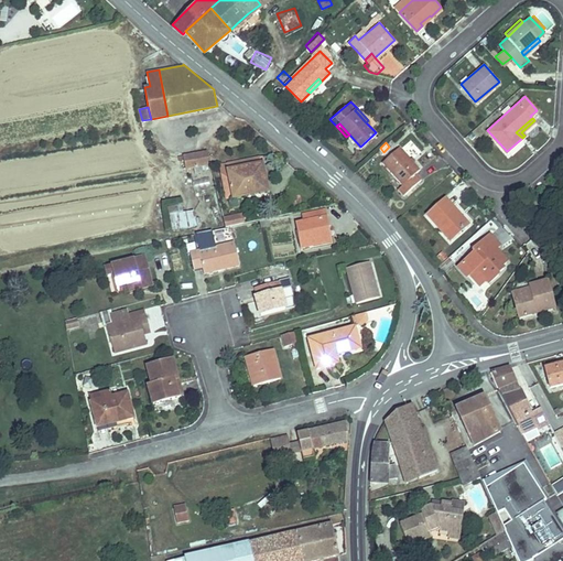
[(420,168),(399,146),(382,161),(402,183),(398,187),(402,194),(421,177),(415,172),(420,168)]
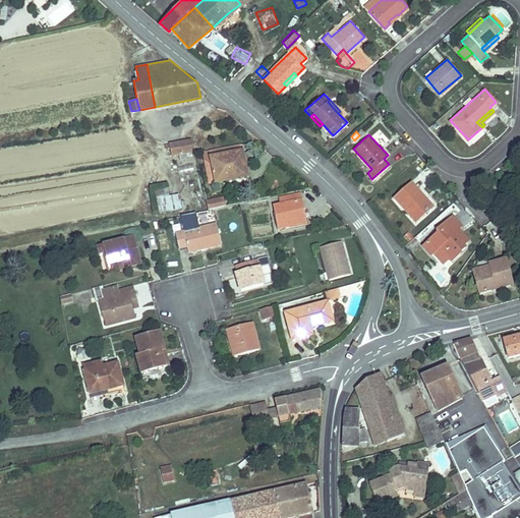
[(191,150),(189,138),(170,142),(172,154),(179,153),(179,157),(185,156),(184,152),(191,150)]
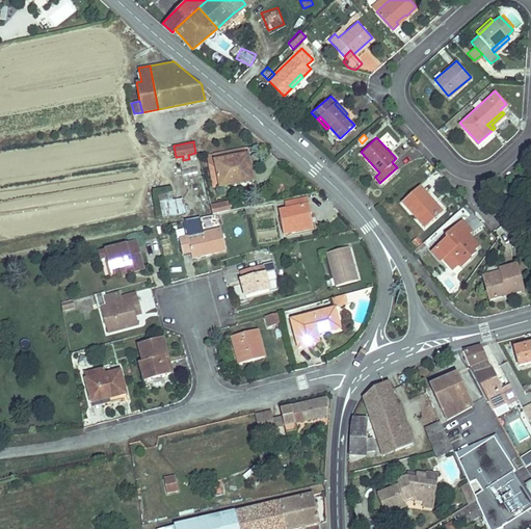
[(246,152),(245,146),(207,153),(209,162),(215,161),(217,174),(211,176),(213,184),(219,183),(219,185),(231,183),(231,180),(247,177),(245,165),(249,165),(246,152)]
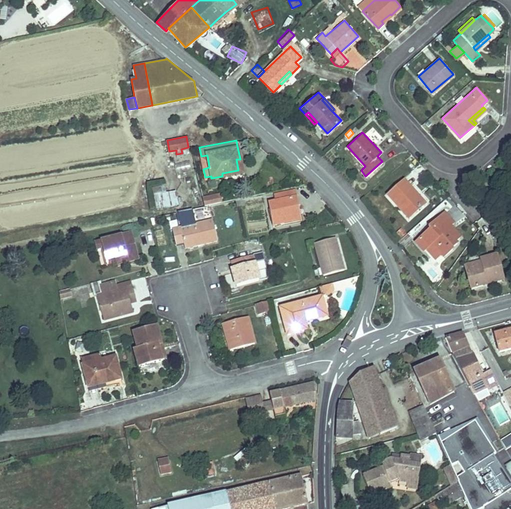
[(207,155),(201,156),(203,169),(209,167),(207,155)]
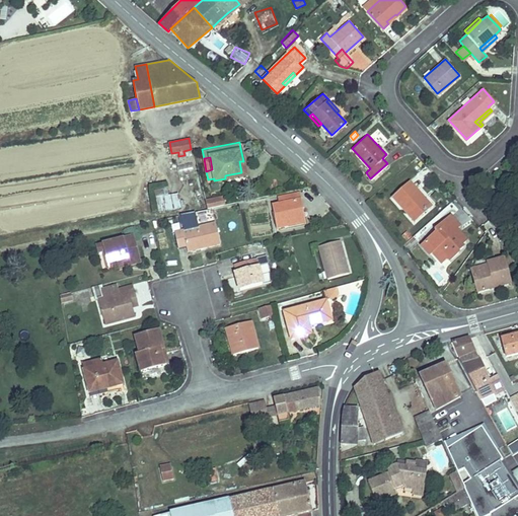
[(225,175),(225,178),(245,174),(243,161),(239,161),(241,172),(225,175)]
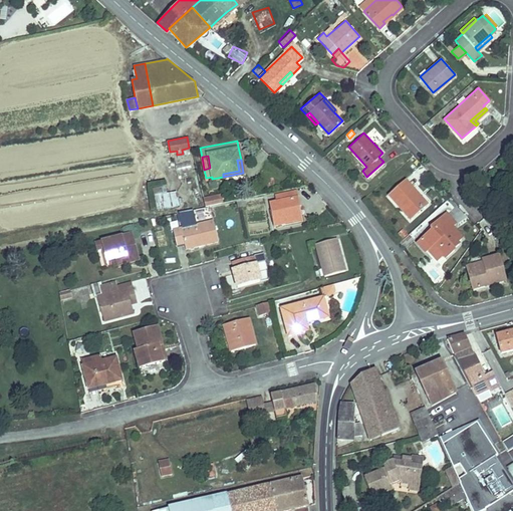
[(426,202),(406,180),(389,194),(410,217),(426,202)]
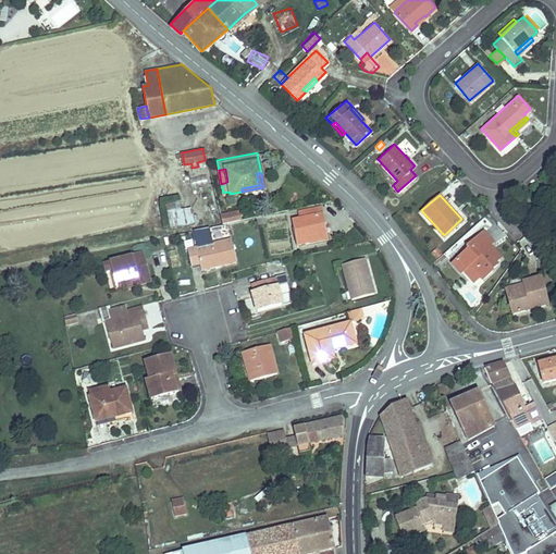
[(180,208),(177,199),(164,201),(169,224),(194,220),(192,206),(180,208)]
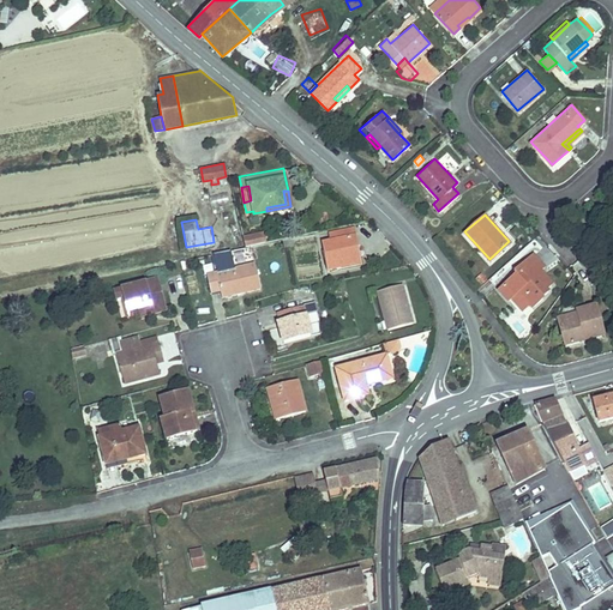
[(358,261),(354,246),(358,246),(353,225),(330,230),(332,239),(323,241),(329,267),(358,261)]
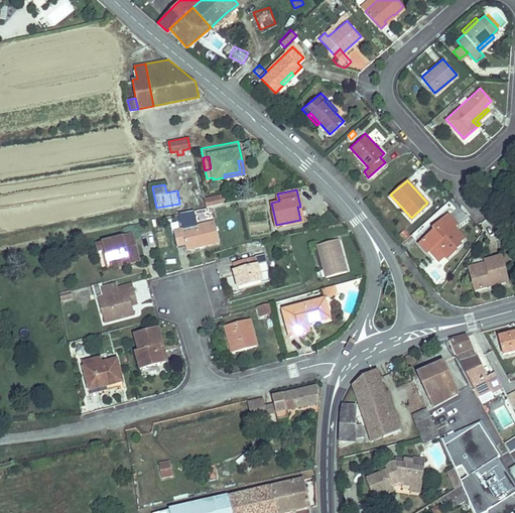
[(220,195),(204,199),(206,206),(221,203),(220,195)]
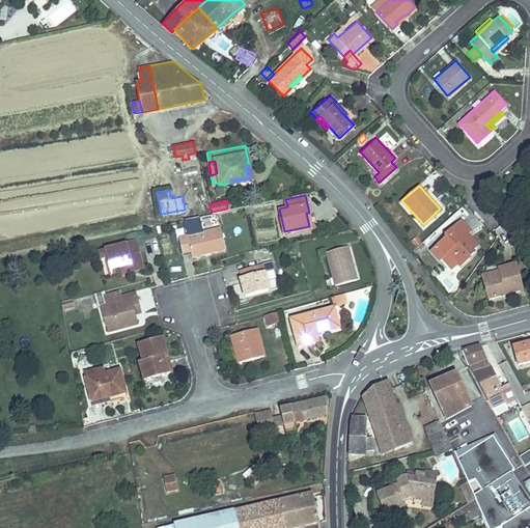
[(470,229),(461,219),(444,234),(445,237),(430,250),(439,258),(442,255),(451,267),(456,261),(459,265),(468,256),(467,255),(473,250),(471,248),(477,244),(467,232),(470,229)]
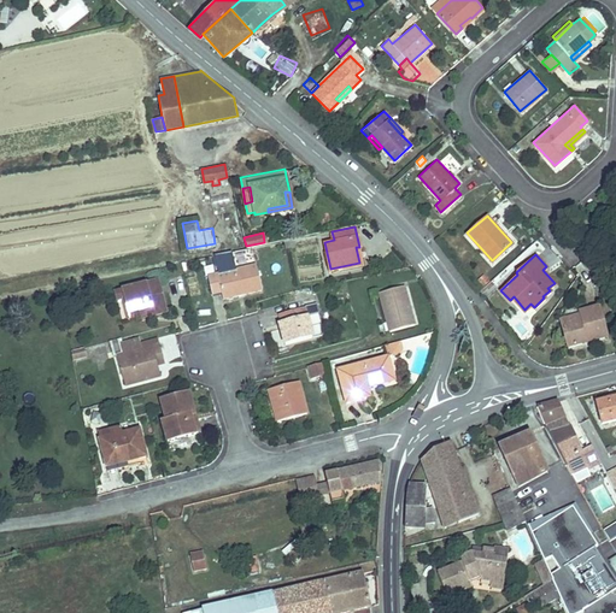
[(262,287),(256,263),(207,273),(212,292),(222,290),(223,296),(262,287)]
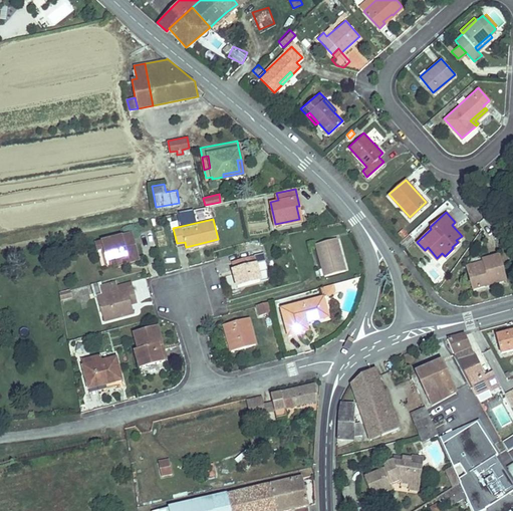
[(101,239),(103,247),(107,264),(112,263),(119,261),(118,258),(137,253),(132,231),(101,239)]
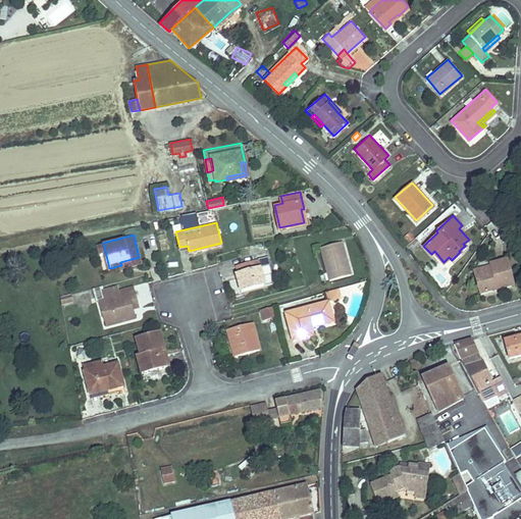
[(350,272),(341,241),(319,246),(328,278),(350,272)]
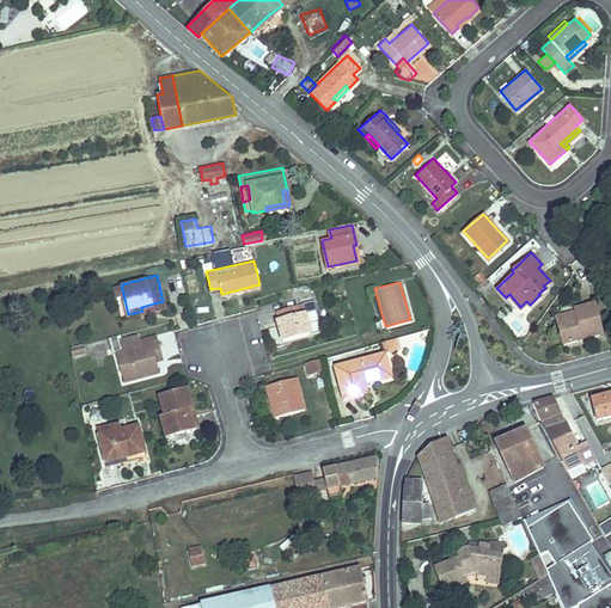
[(115,296),(123,294),(121,284),(112,287),(115,296)]
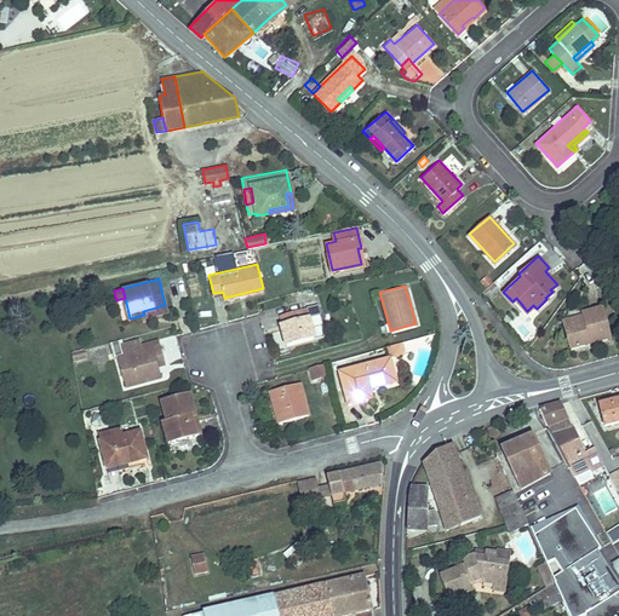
[(584,317),(563,323),(569,346),(609,335),(601,304),(582,310),(583,314),(584,317)]
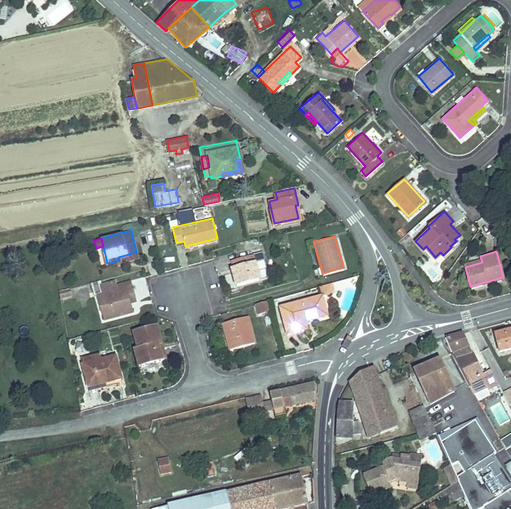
[(118,257),(119,260),(112,262),(113,265),(138,258),(136,252),(118,257)]
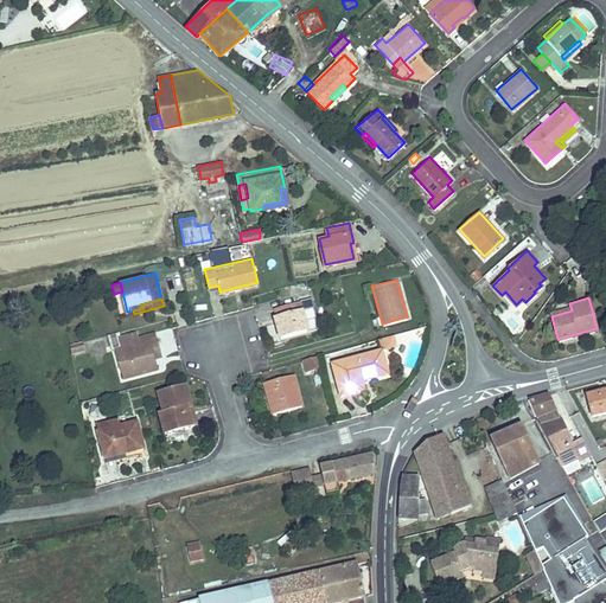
[(274,316),(275,321),(280,337),(318,326),(312,306),(301,308),(299,300),(274,306),(276,315),(274,316)]
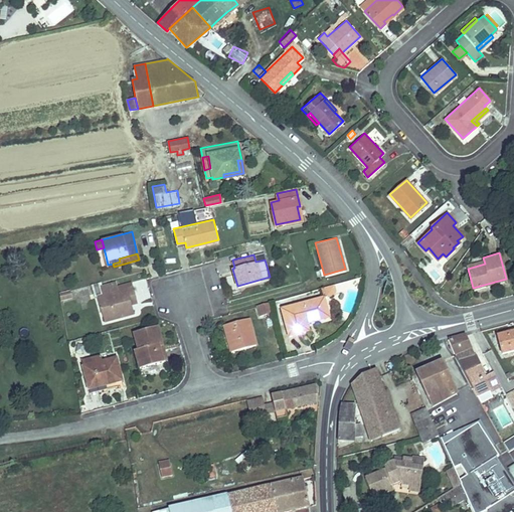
[(484,261),(467,265),(468,269),(485,264),(484,261)]
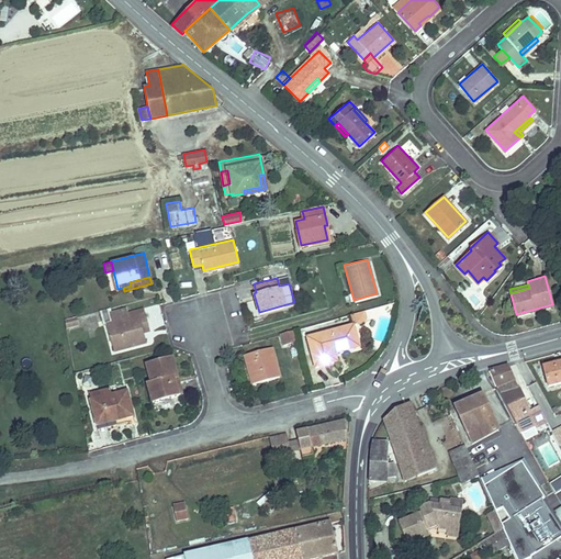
[(143,331),(142,324),(147,323),(145,313),(130,316),(126,306),(110,311),(113,321),(107,323),(114,349),(145,341),(143,331)]
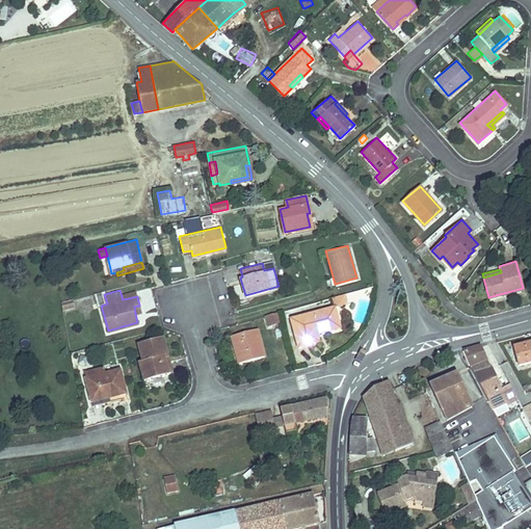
[(334,306),(339,305),(346,298),(345,293),(332,296),(334,306)]
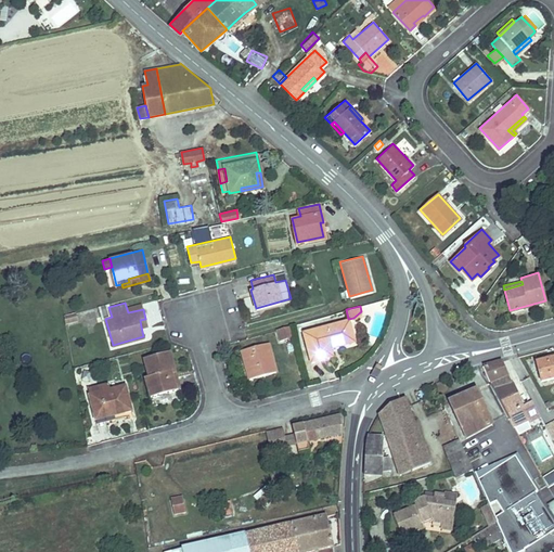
[(76,310),(63,313),(64,318),(65,321),(78,318),(76,310)]
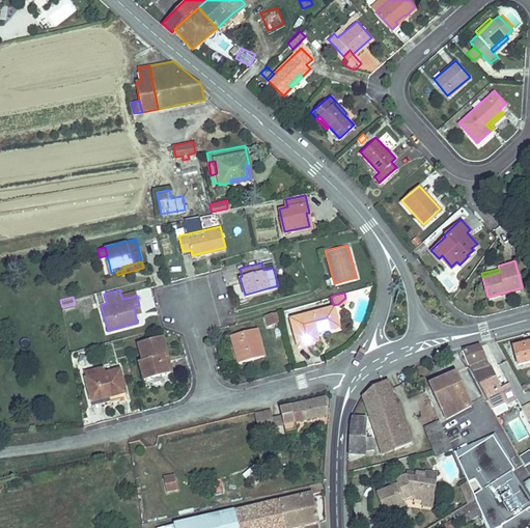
[(333,305),(289,316),(297,344),(317,339),(315,332),(338,326),(333,305)]
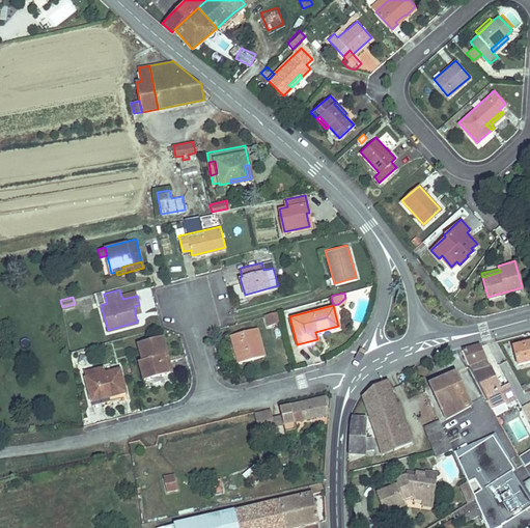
[(266,325),(280,320),(275,308),(261,313),(266,325)]
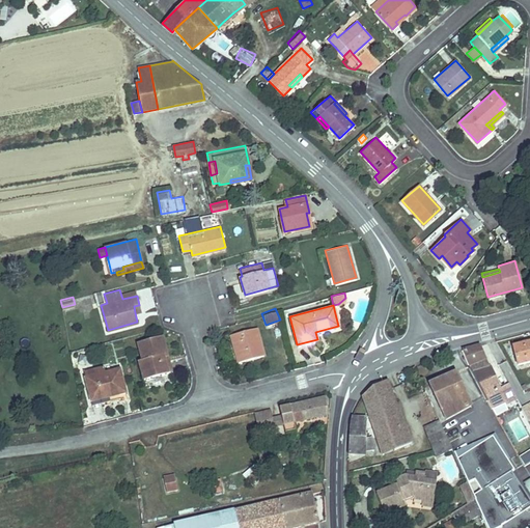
[(262,354),(256,327),(230,334),(239,361),(262,354)]
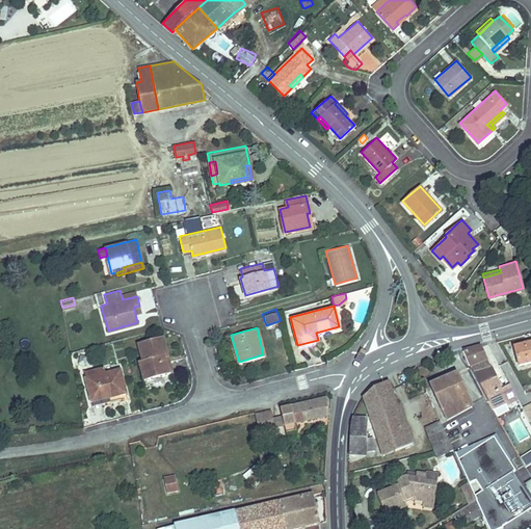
[(163,356),(167,355),(162,337),(138,343),(143,361),(140,362),(144,378),(168,372),(163,356)]
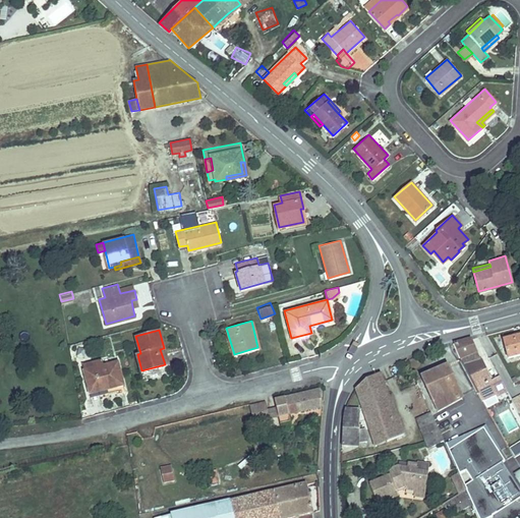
[(519,339),(516,340),(515,335),(503,338),(508,356),(519,352),(519,339)]
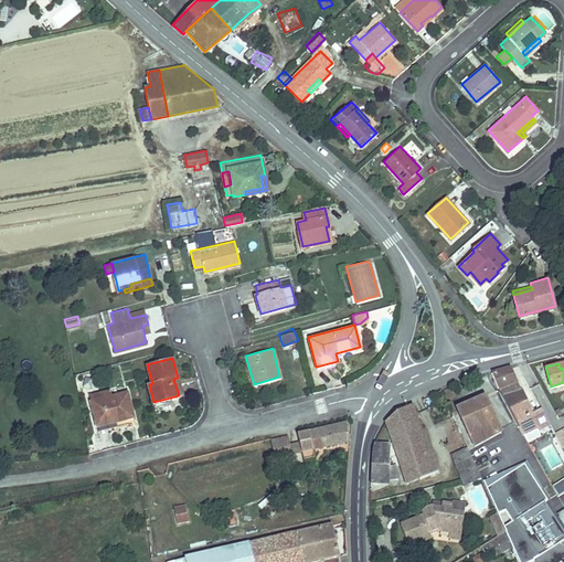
[(498,390),(501,394),(521,389),(511,366),(492,370),(500,389),(498,390)]
